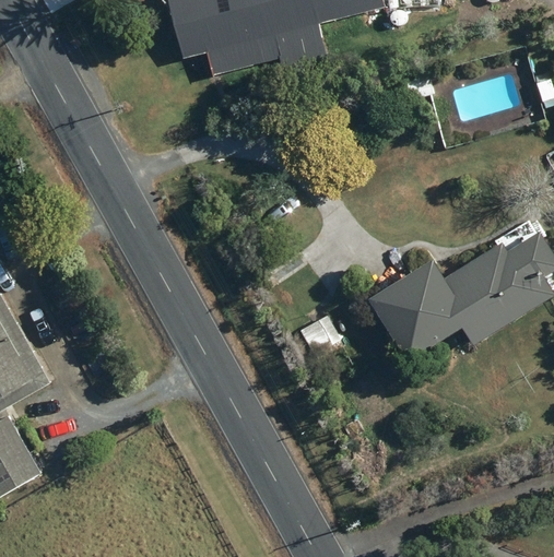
[(168,0),(184,58),(204,54),(210,75),(322,48),(316,25),(385,8),(382,0),(168,0)]
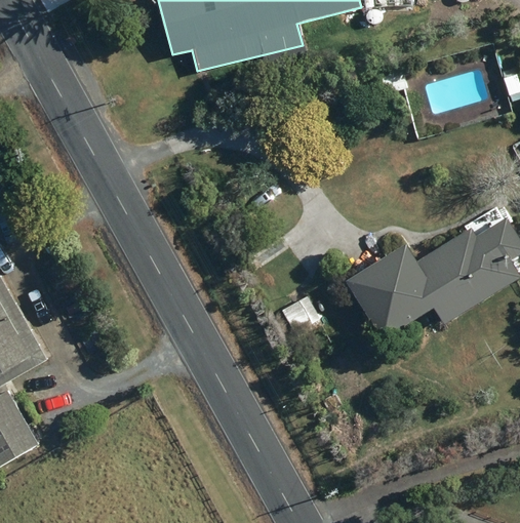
[(400,72),(378,79),(383,90),(405,87),(400,72)]
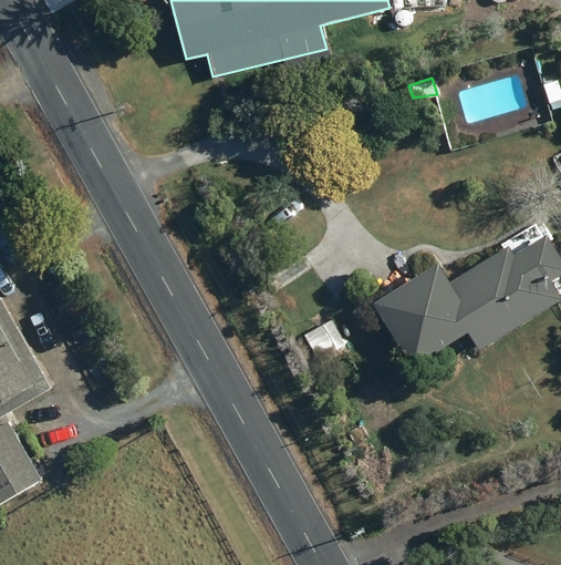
[(560,91),(558,80),(543,83),(548,101),(560,96),(560,91)]
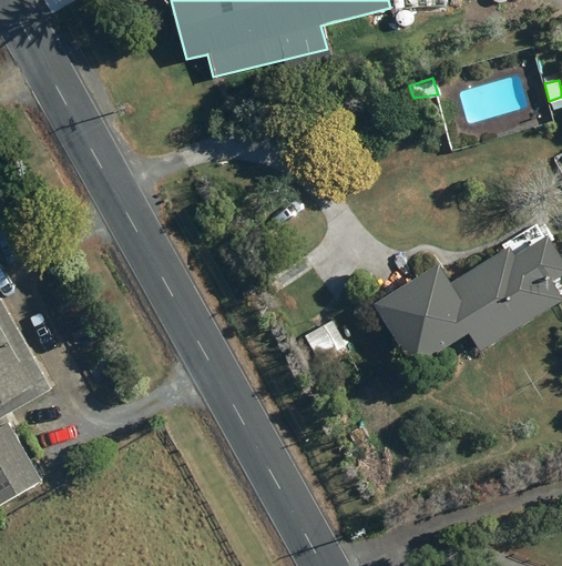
[(441,264),(376,304),(416,370),(471,335),(481,352),(561,301),(561,296),(553,281),(561,275),(561,258),(548,235),(517,255),(510,246),(452,282),(441,264)]
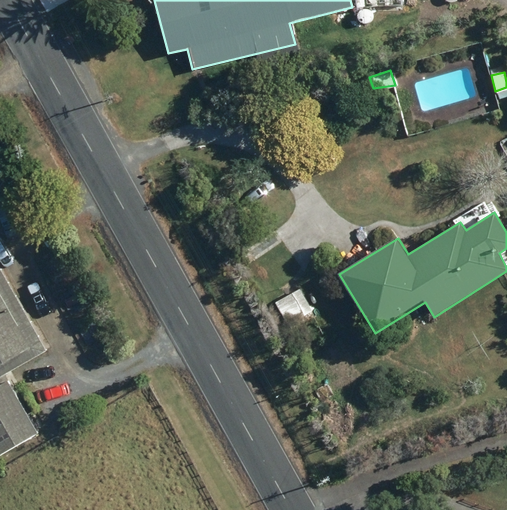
[(297,289),(272,303),(284,326),(310,312),(297,289)]
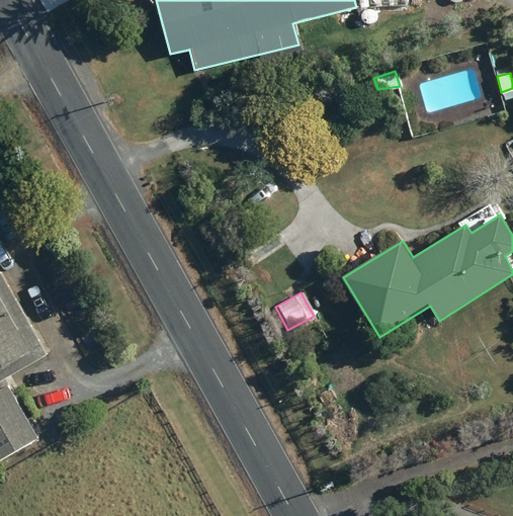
[(0,340),(12,333),(0,313),(0,340)]
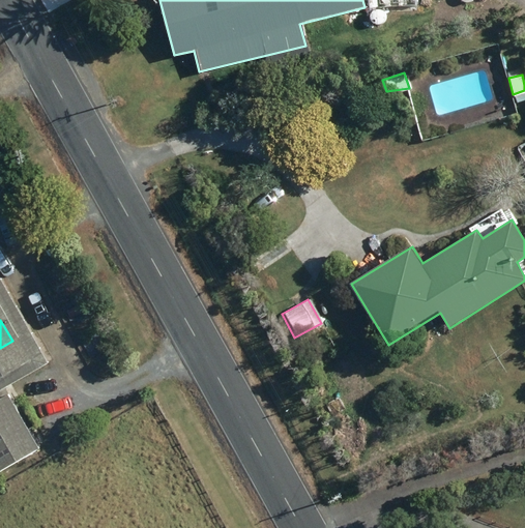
[(0,446),(20,435),(0,403),(0,446)]
